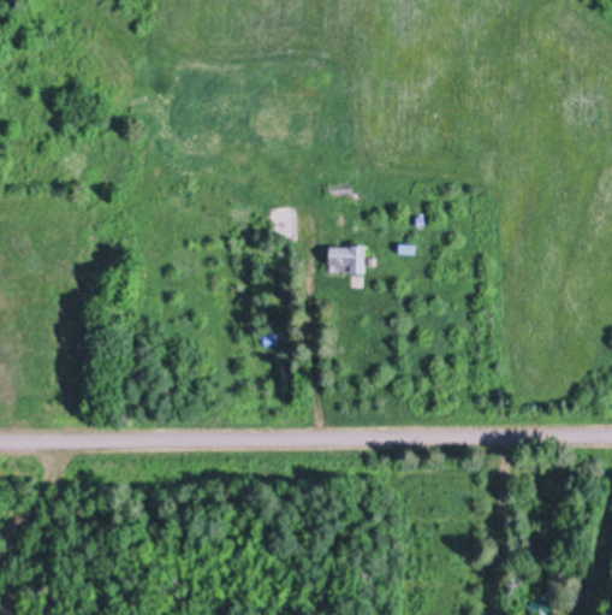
[(327,184),(351,183),(351,194),(327,195),(327,184)]
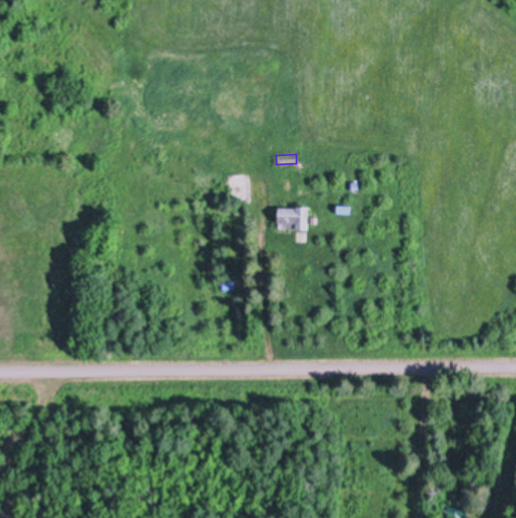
[(338,205),(352,206),(352,215),(337,215),(338,205)]
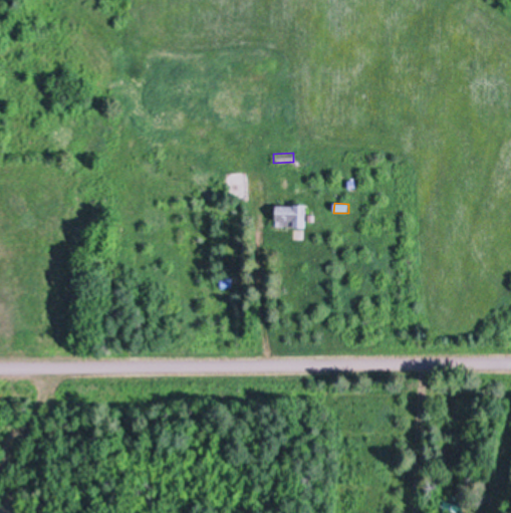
[(304,204),(304,229),(292,229),(293,227),(274,226),(274,206),(292,207),(292,204),(304,204)]
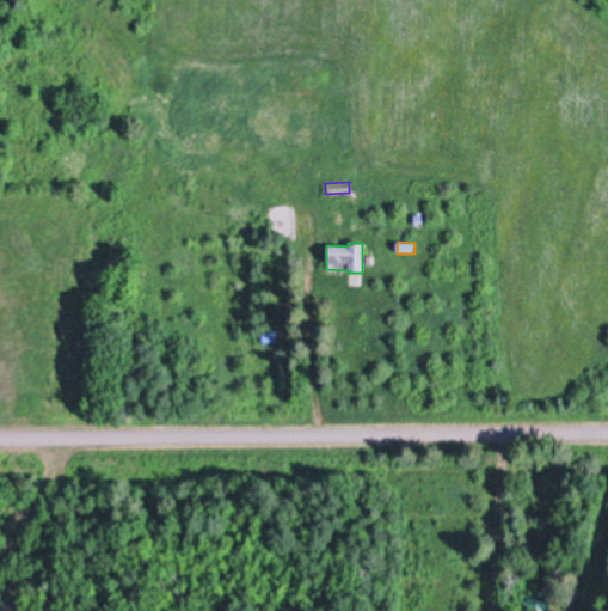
[(262,331),(276,331),(276,344),(260,344),(262,331)]
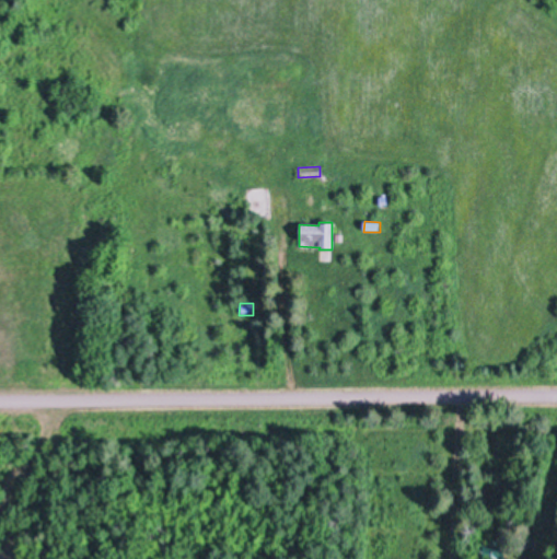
[(485,558),(486,538),(508,538),(507,558),(485,558)]
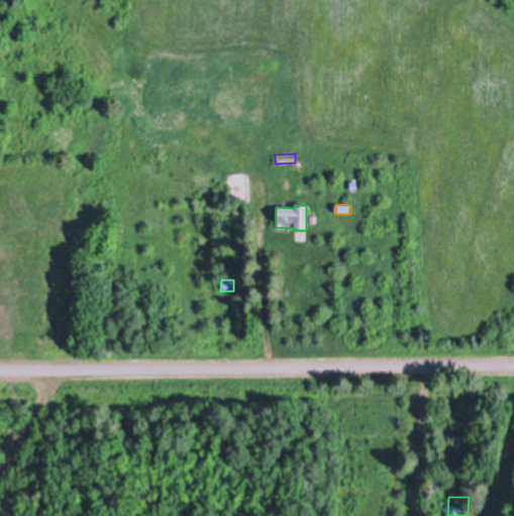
All buildings are outlined.
